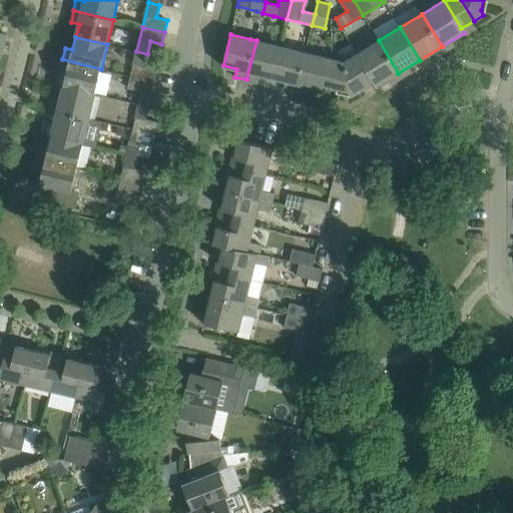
[(273,78),(281,46),(257,40),(246,79),(259,82),(261,74),(273,78)]
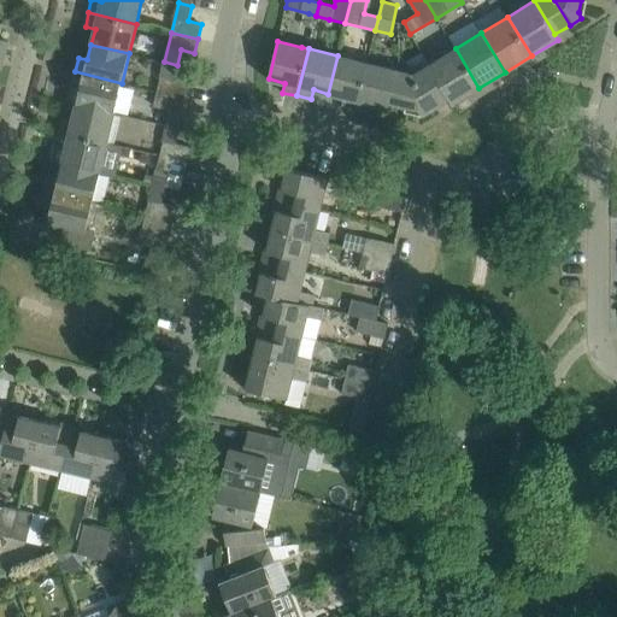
[(453,104),(479,88),(456,48),(429,65),(450,99),(453,104)]
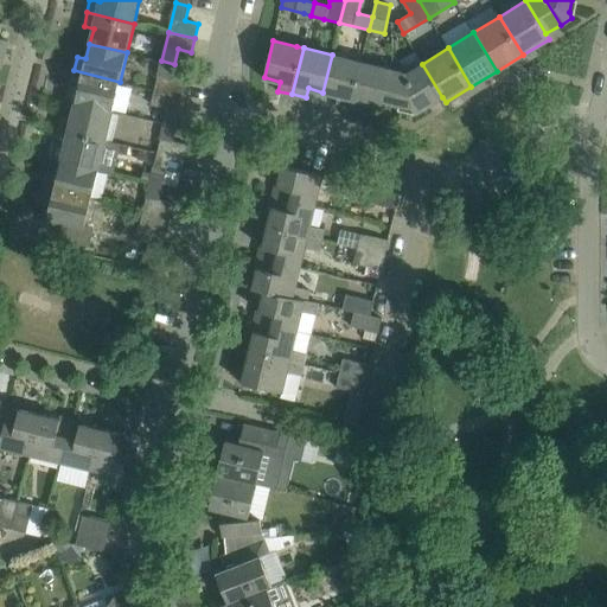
[(350,108),(362,62),(332,55),(323,93),(338,96),(336,106),(350,108)]
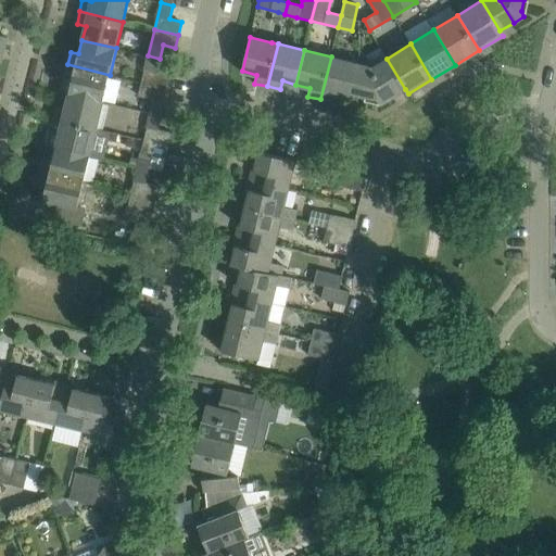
[(156,72),(160,59),(148,55),(141,83),(166,88),(169,75),(156,72)]
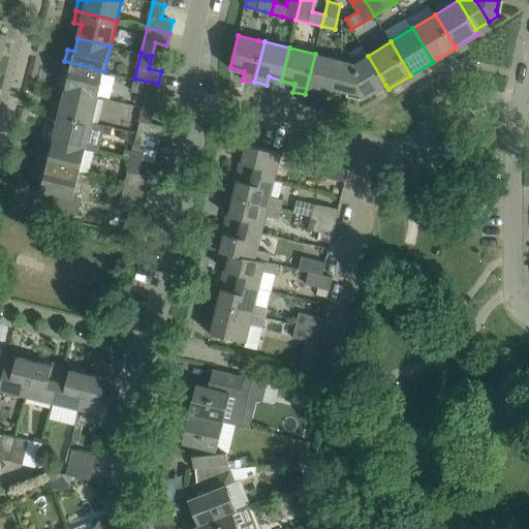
[(333,93),(335,88),(341,60),(315,54),(305,94),(317,97),(318,89),(333,93)]
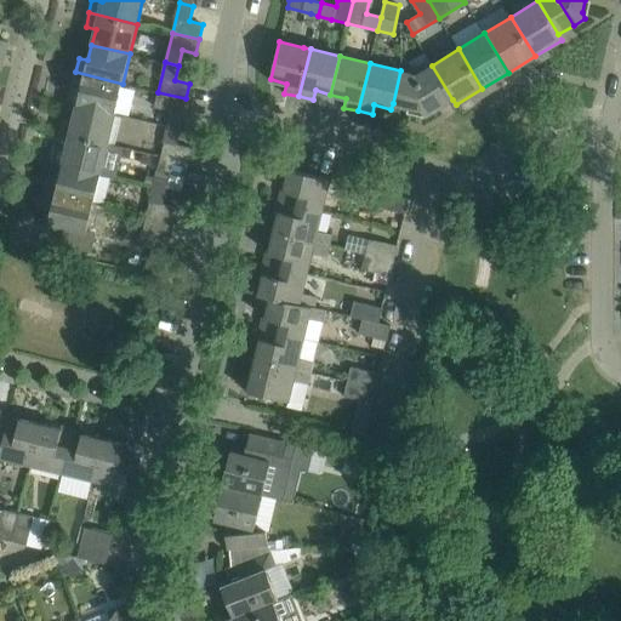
[(437,108),(453,100),(432,66),(417,74),(437,108)]
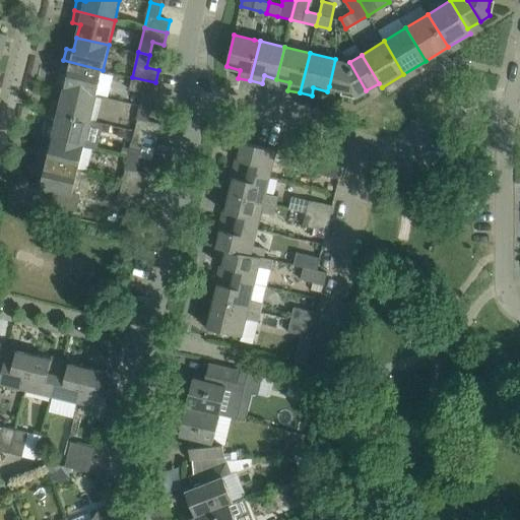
[(366,90),(349,62),(335,59),(329,86),(353,91),(356,96),(366,90)]
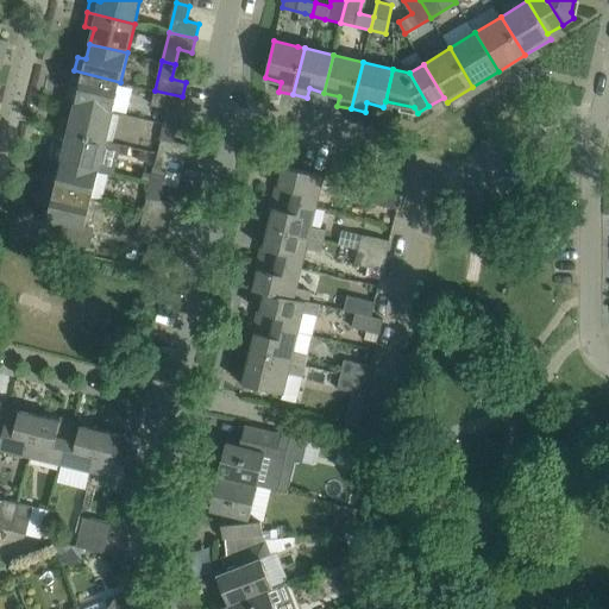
[(74,70),(67,100),(75,102),(113,111),(120,82),(74,70)]
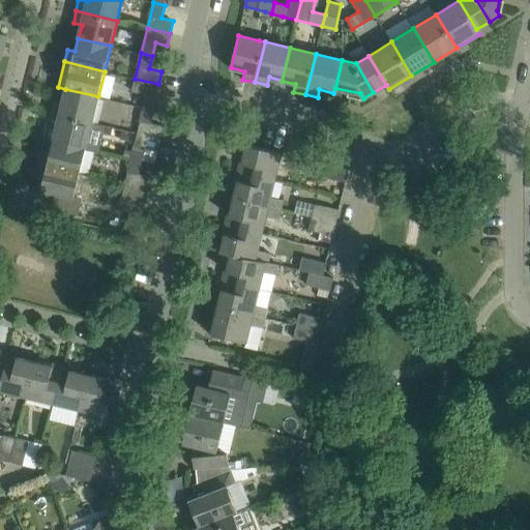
[(156,96),(158,84),(135,79),(131,91),(146,94),(143,108),(154,110),(157,97),(156,96)]
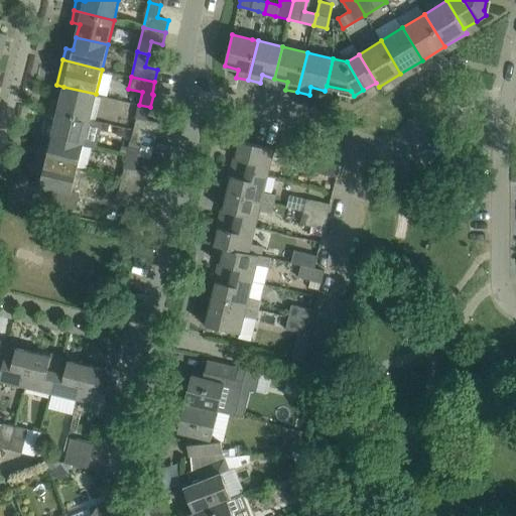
[(90,119),(96,94),(63,87),(60,100),(52,98),(50,110),(90,119)]
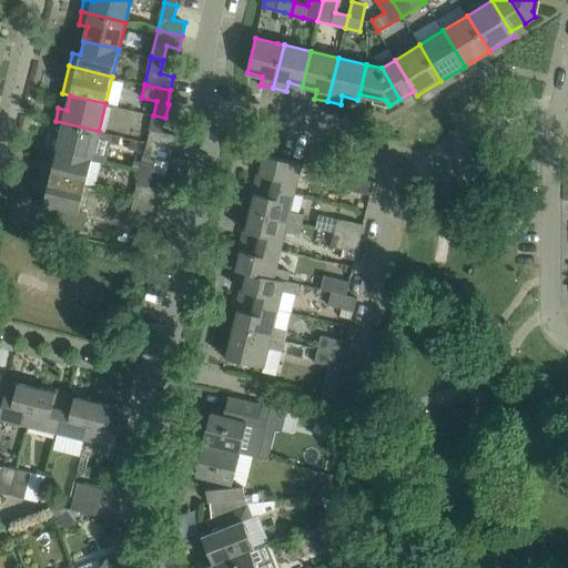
[(162,132),(165,118),(153,115),(146,143),(173,149),(176,135),(162,132)]
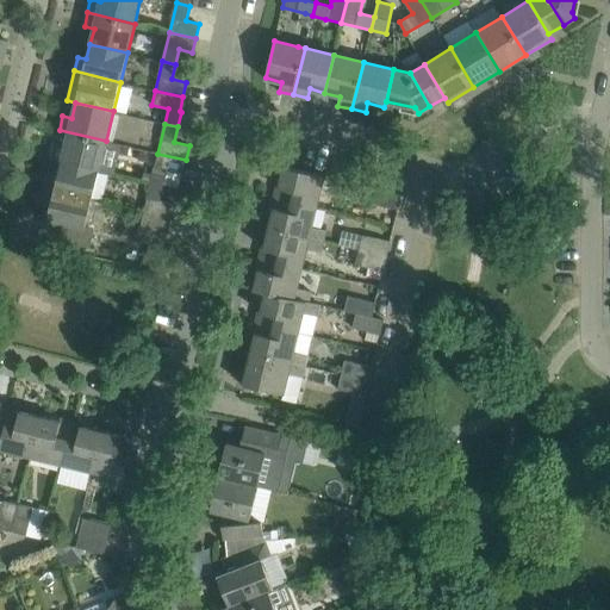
[(56,143),(53,159),(62,161),(99,170),(114,174),(122,144),(106,141),(60,130),(56,143)]
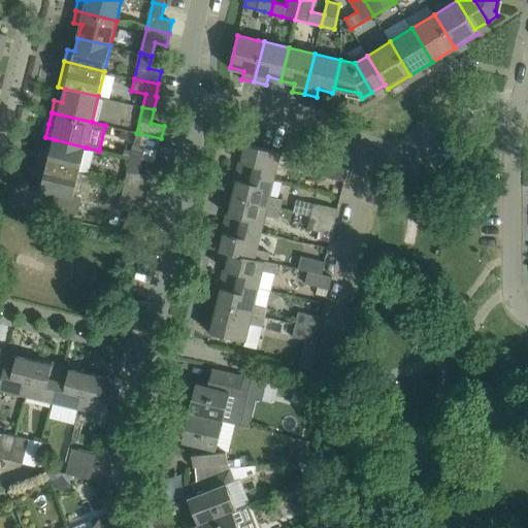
[(158,151),(161,138),(136,133),(130,158),(141,161),(144,147),(158,151)]
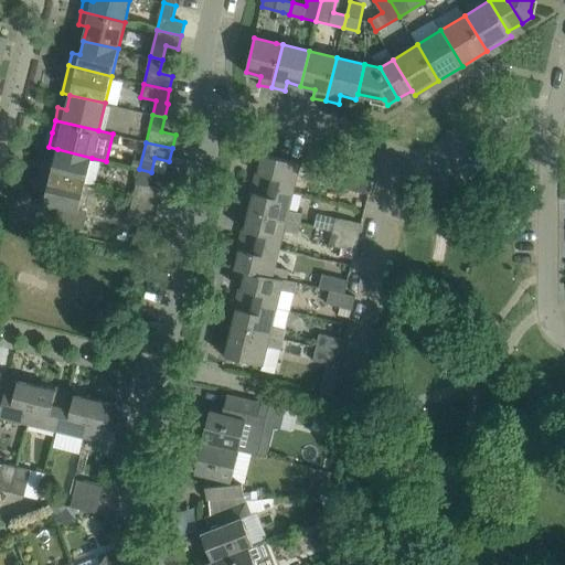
[(85,184),(92,158),(57,149),(54,163),(45,161),(42,174),(85,184)]
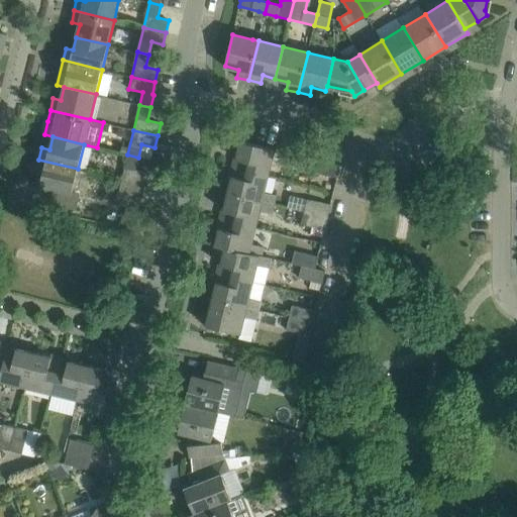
[(269,176),(275,149),(240,140),(237,158),(234,158),(232,167),(269,176)]
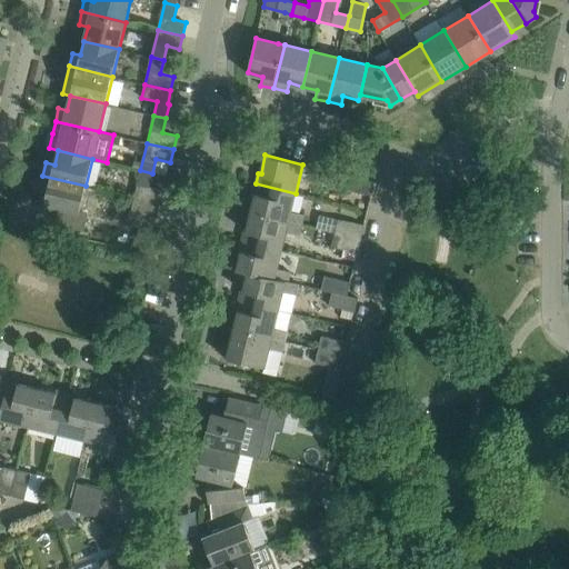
[(149,187),(152,173),(140,170),(137,185),(133,198),(160,203),(163,190),(149,187)]
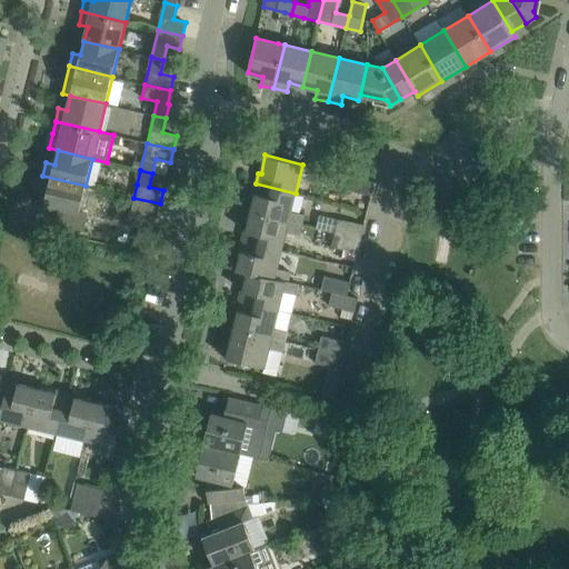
[(42,176),(39,188),(48,190),(45,206),(55,208),(51,221),(53,222),(52,226),(82,233),(82,231),(85,231),(89,213),(79,211),(86,186),(42,176)]
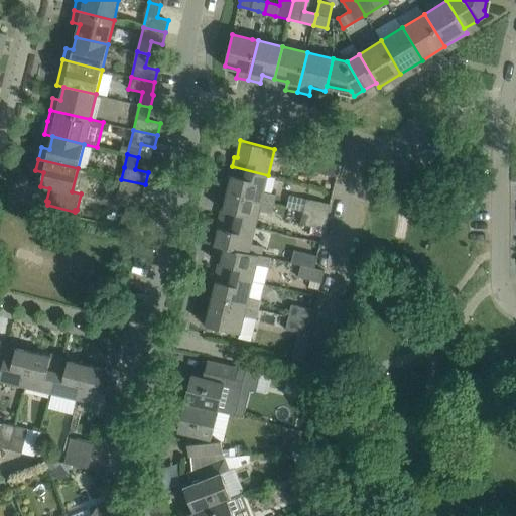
[(337,177),(340,164),(316,159),(313,171),(337,177)]
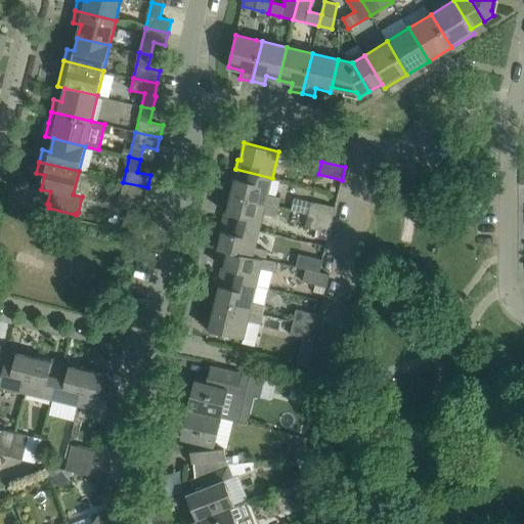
[(268,194),(272,178),(235,169),(233,178),(235,179),(231,195),(278,208),(281,198),(268,194)]
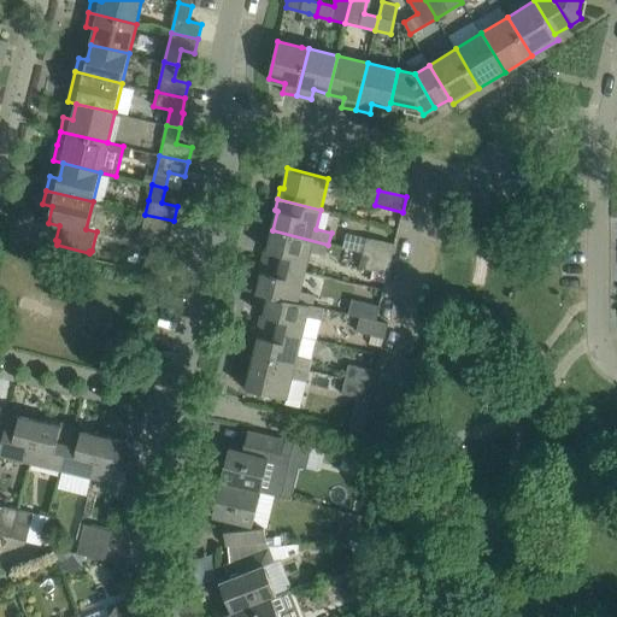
[(170,235),(174,221),(145,215),(139,244),(151,247),(154,231),(170,235)]
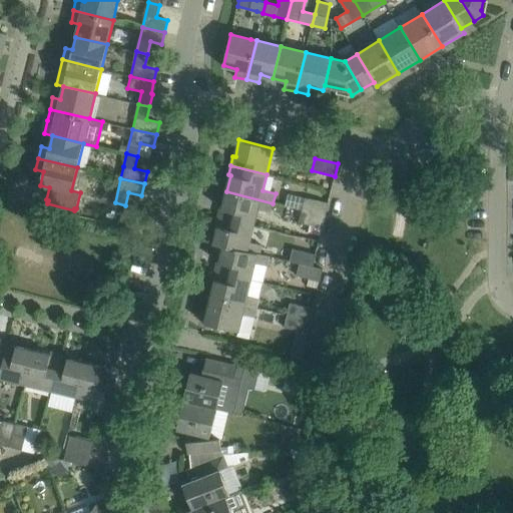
[(271,212),(273,203),(226,191),(222,208),(220,207),(218,216),(254,225),(259,209),(271,212)]
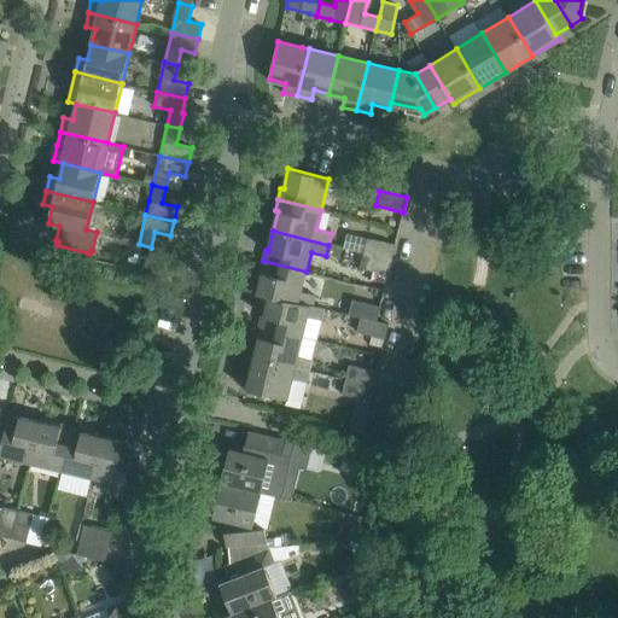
[(391,258),(395,245),(367,238),(363,252),(391,258)]
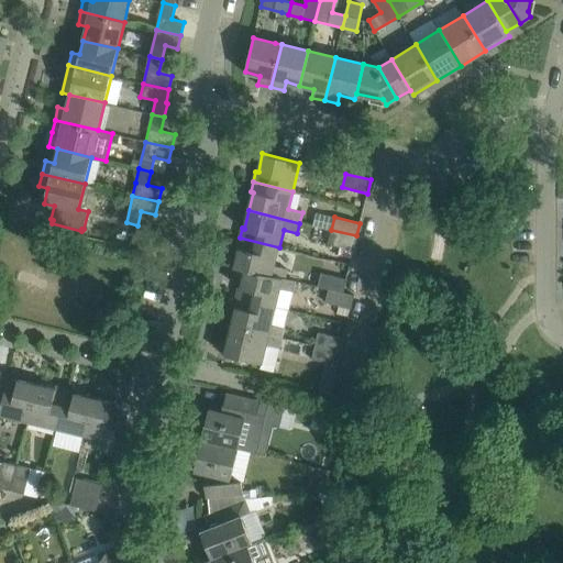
[(353,251),(356,235),(331,230),(328,244),(353,251)]
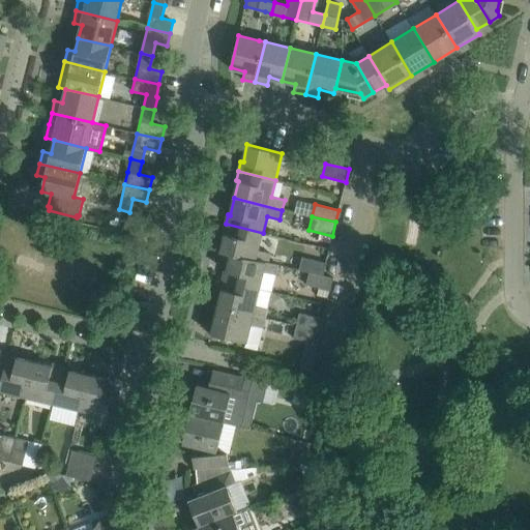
[(256,260),(257,259),(263,233),(226,224),(223,234),(226,234),(221,252),(231,254),(256,260)]
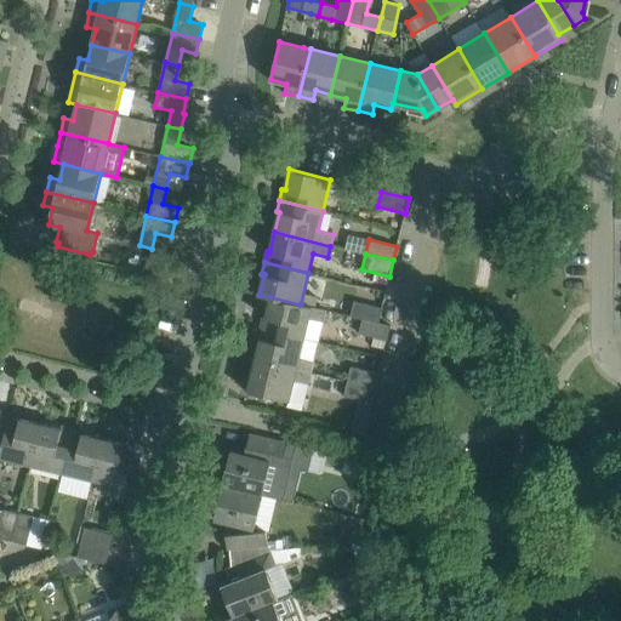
[(301,303),(300,305),(271,297),(266,317),(263,317),(261,328),(305,339),(308,318),(324,322),(328,309),(301,303)]
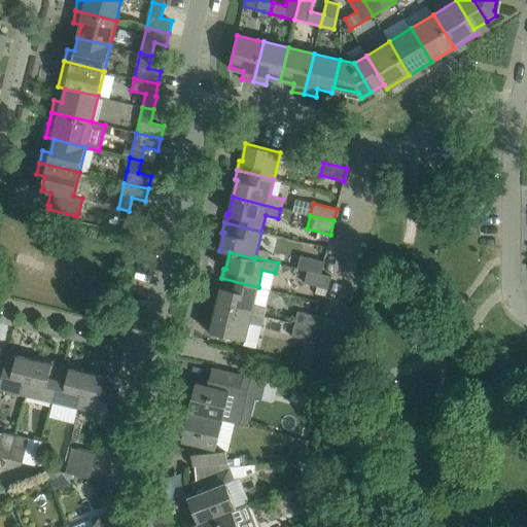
[(320,274),(324,260),(301,254),(296,268),(308,271),(320,274)]
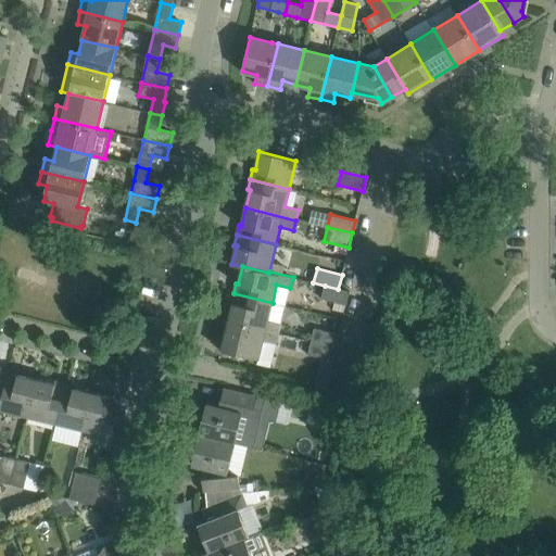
[(349,292),(338,289),(325,286),(321,299),(345,305),(349,292)]
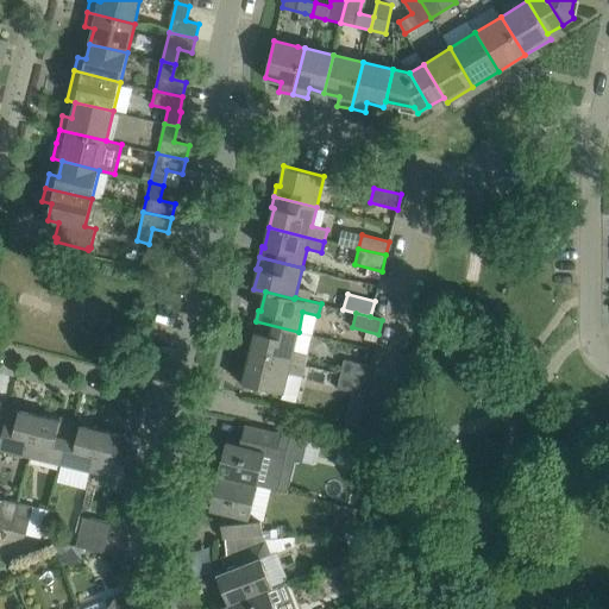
[(294,352),(299,332),(256,321),(253,332),(256,333),(251,352),(306,365),(308,355),(294,352)]
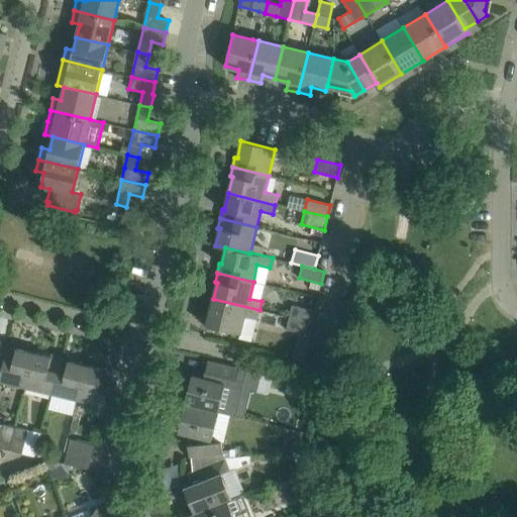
[(257,320),(260,310),(213,299),(209,316),(207,315),(204,325),(240,333),(244,316),(257,320)]
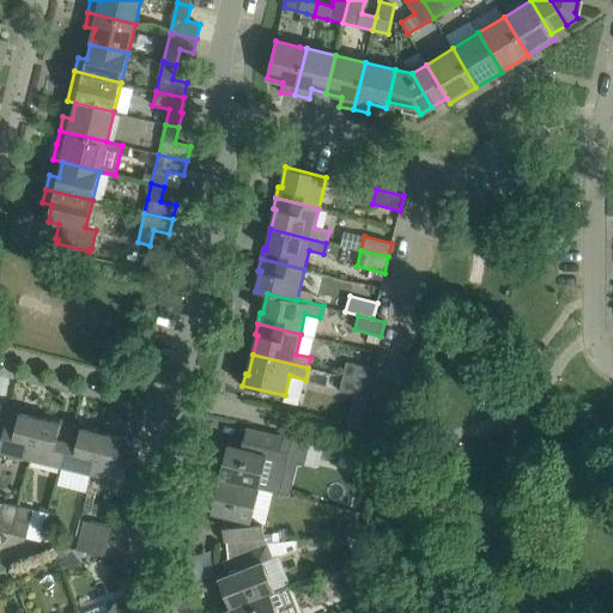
[(369,383),(372,369),(346,362),(343,377),(369,383)]
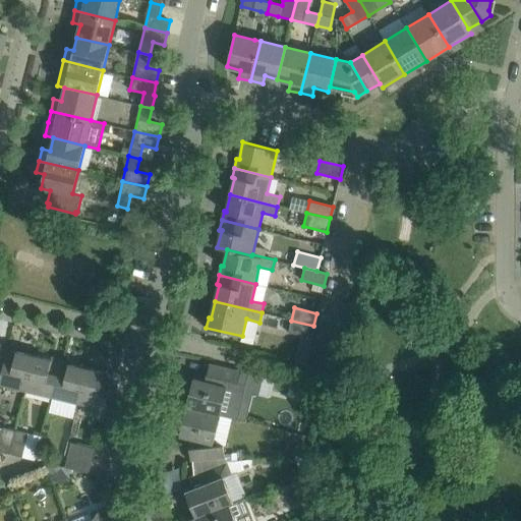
[(310,338),(313,326),(291,321),(288,333),(310,338)]
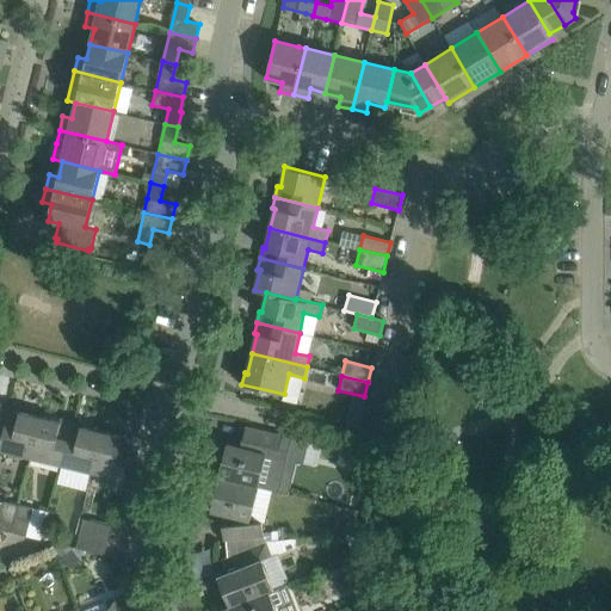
[(0,450),(29,457),(38,417),(20,412),(22,409),(8,406),(0,442),(0,450)]
